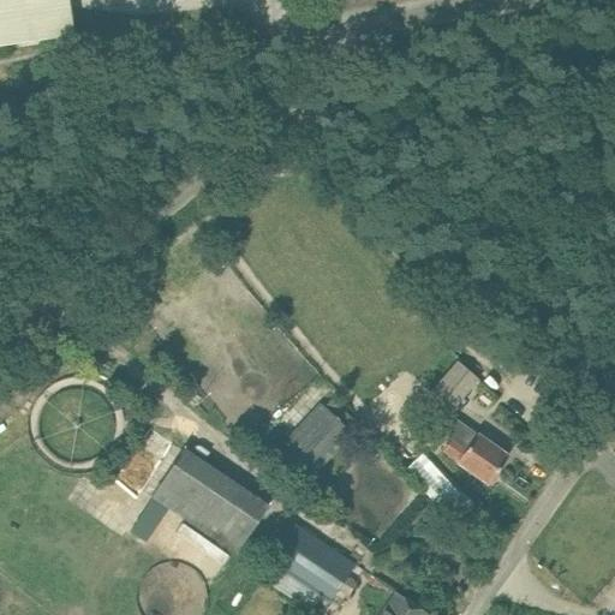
[(0,0),(0,45),(73,35),(67,0),(0,0)]
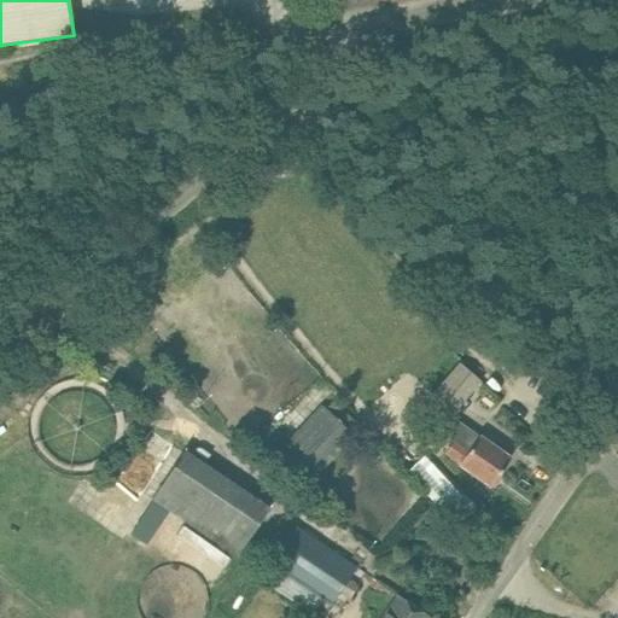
[(450,374),(417,413),(436,430),(479,382),(459,365),(450,374)]
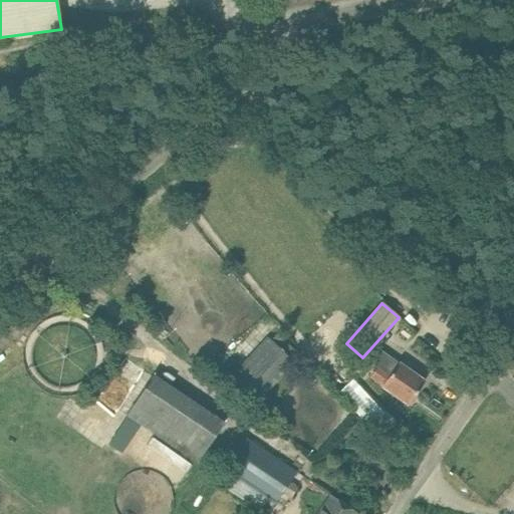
[(0,335),(0,353),(9,346),(0,335)]
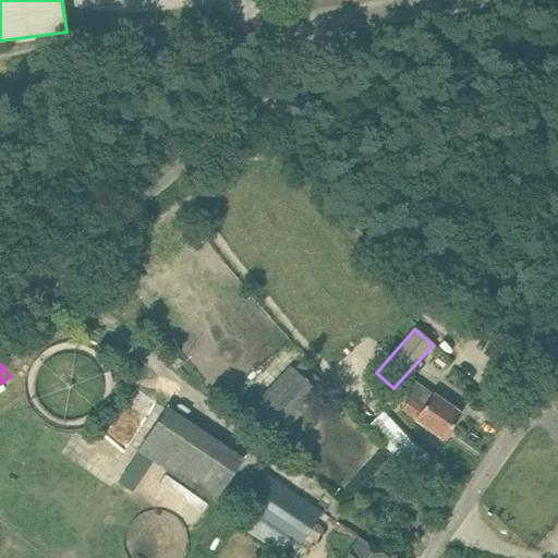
[(319,393),(288,366),(244,413),(275,440),(319,393)]
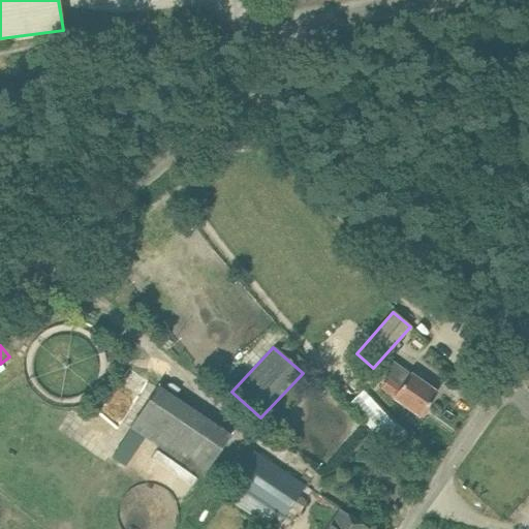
[(437,392),(389,358),(380,371),(389,377),(380,387),(393,397),(419,416),(437,392)]
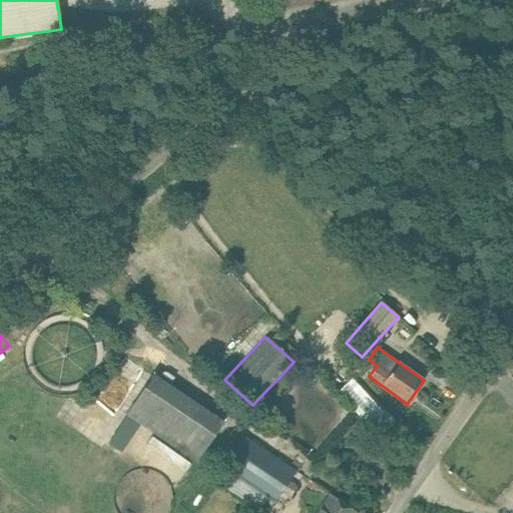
[(197,461),(223,421),(153,374),(127,413),(197,461)]
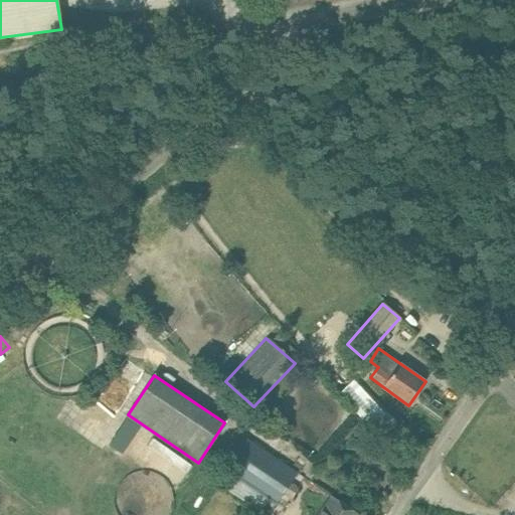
[(351,378),(337,391),(370,425),(384,411),(351,378)]
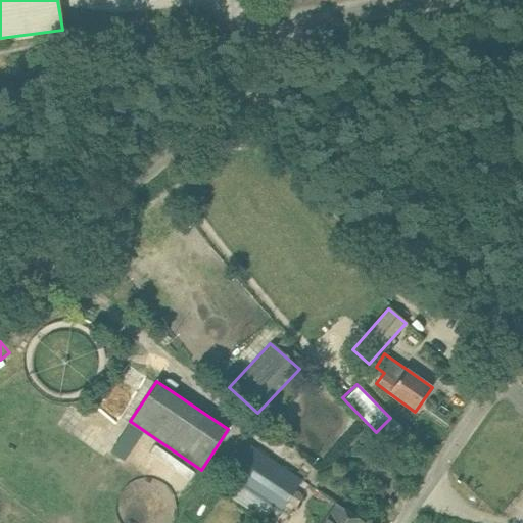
[(249,444),(221,489),(268,521),(270,517),(273,520),(286,500),(295,506),(303,494),(294,488),(300,478),(249,444)]
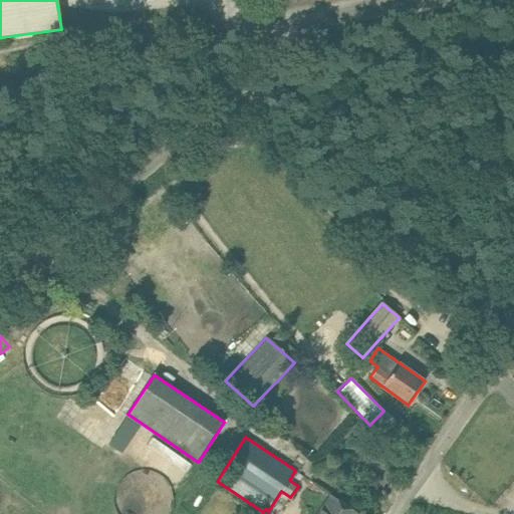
[(356,513),(357,513),(341,502),(330,495),(316,513),(356,513)]
